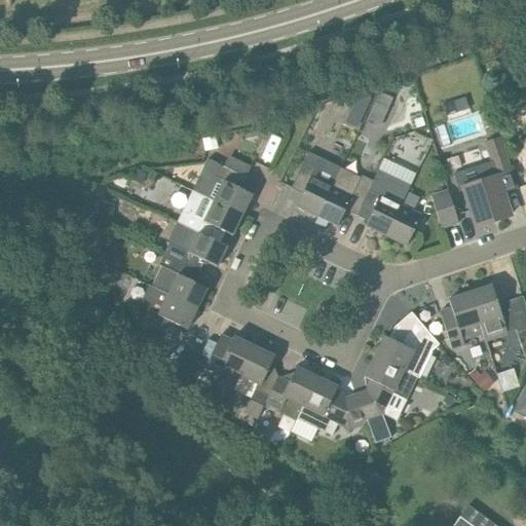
[(379,91),(372,106),(386,112),(392,97),(379,91)]
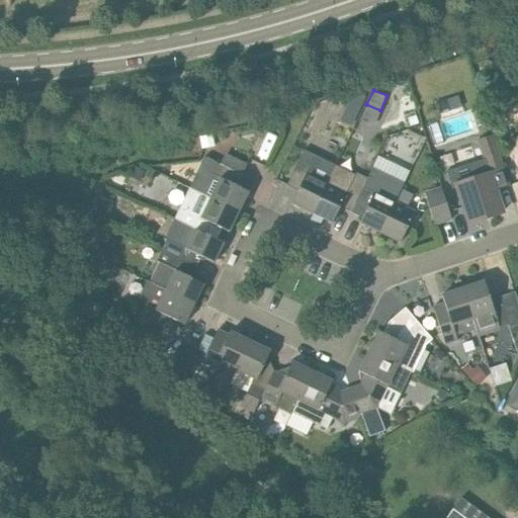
[(357,110),(364,96),(353,91),(346,105),(357,110)]
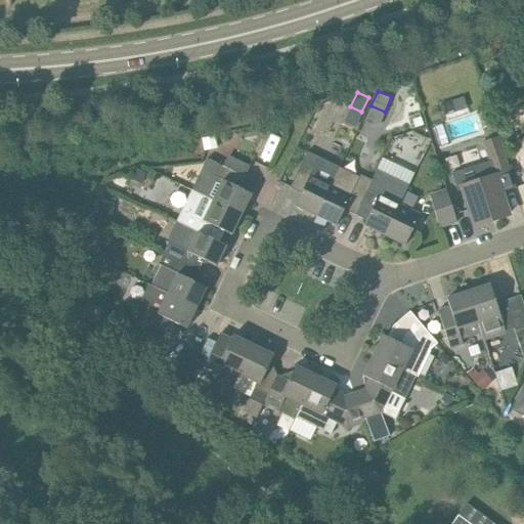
[(463,97),(440,105),(443,117),(467,110),(463,97)]
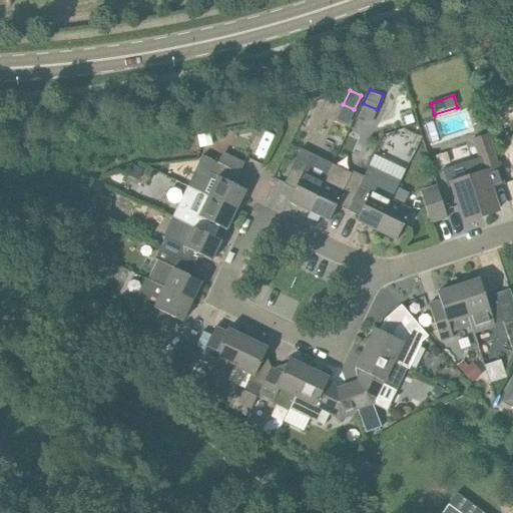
[(200,147),(211,144),(209,133),(198,135),(200,147)]
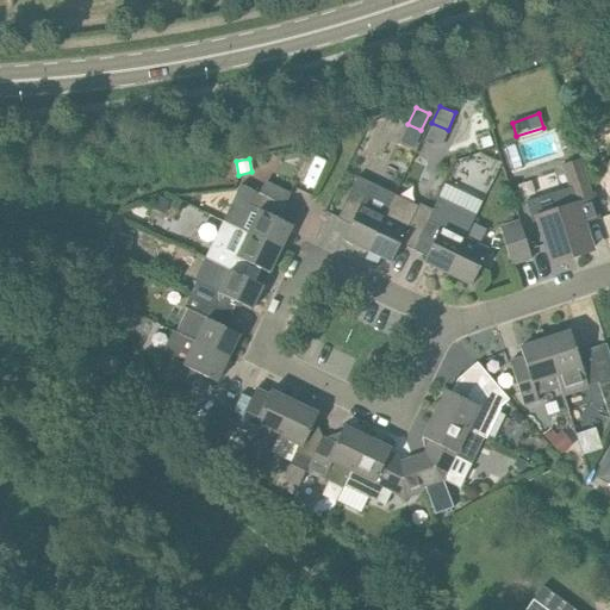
[(552,263),(590,250),(582,224),(599,218),(586,179),(580,160),(561,166),(574,205),(537,218),(552,263)]
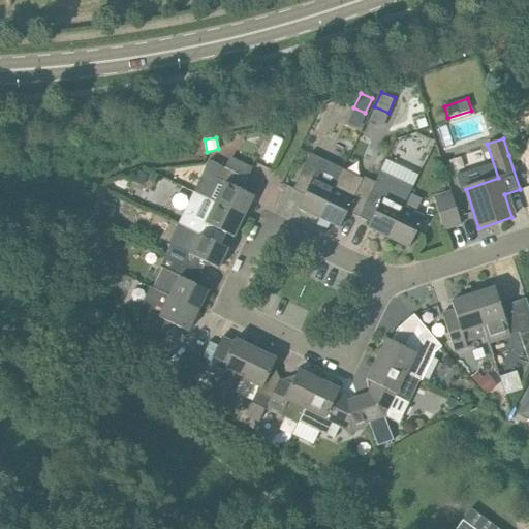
[(317,218),(333,186),(341,169),(309,154),(304,164),(291,189),(304,195),(298,208),(317,218)]
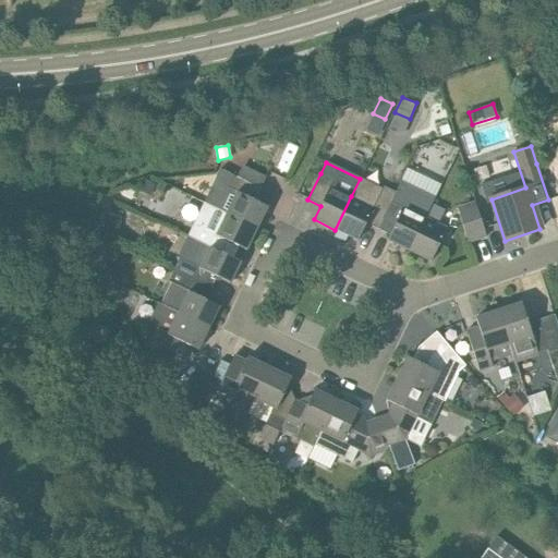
[(254,199),(265,177),(241,165),(234,176),(220,169),(205,203),(256,228),(267,206),(254,199)]
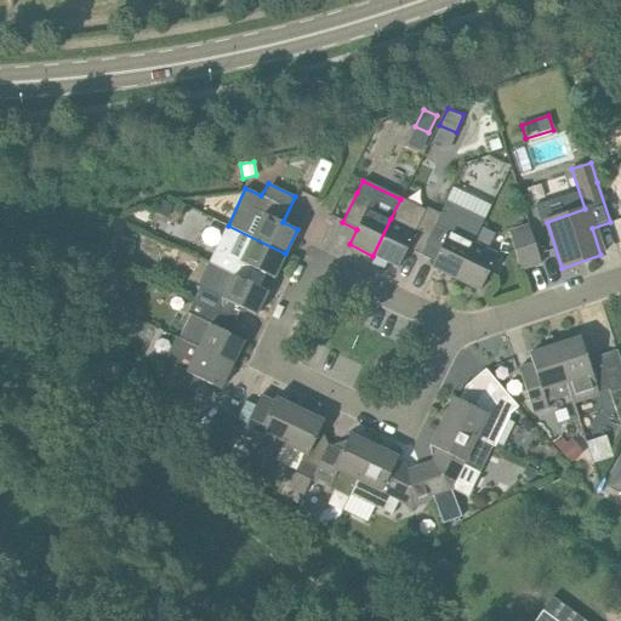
[(177,203),(161,195),(157,208),(171,215),(177,203)]
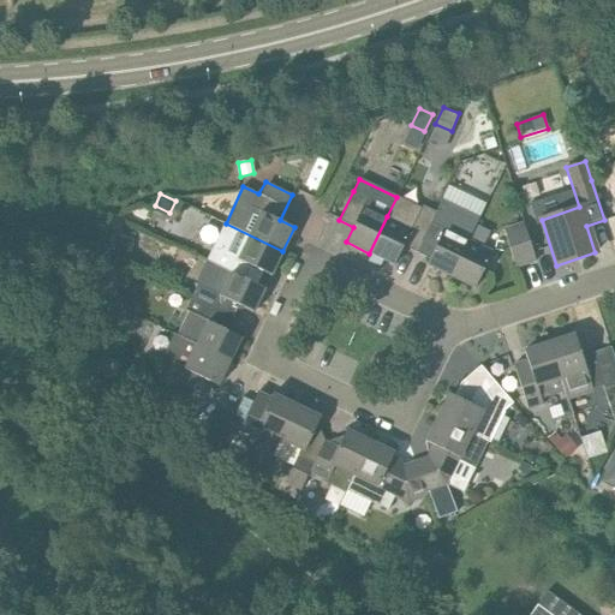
[(422,240),(436,213),(423,206),(421,209),(396,197),(387,216),(369,254),(393,264),(402,245),(416,252),(422,240)]
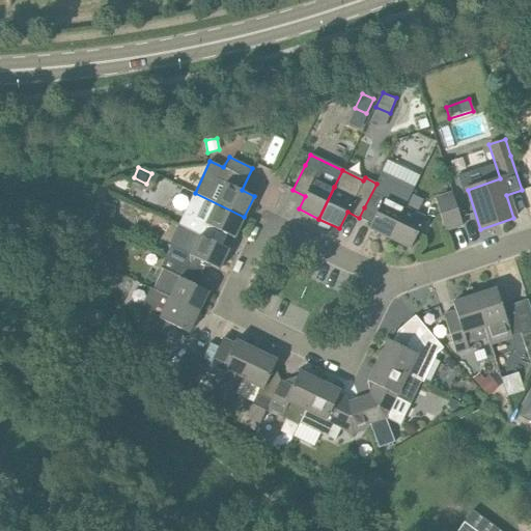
[(389,239),(404,206),(414,188),(382,172),(376,184),(364,207),(359,218),(370,223),(368,228),(389,239)]
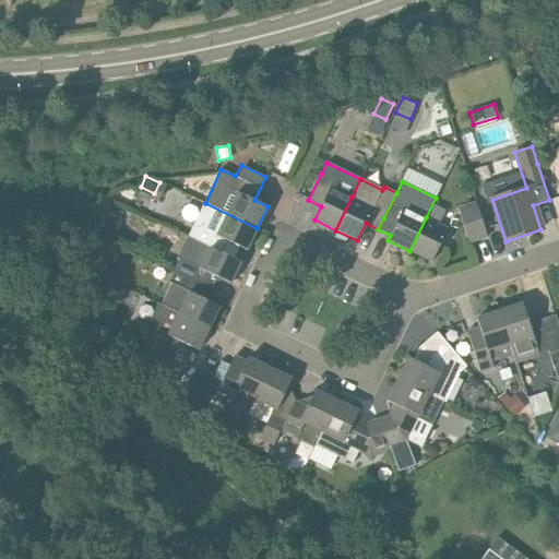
[(246,250),(257,228),(205,203),(189,237),(213,249),(227,254),(233,244),(246,250)]
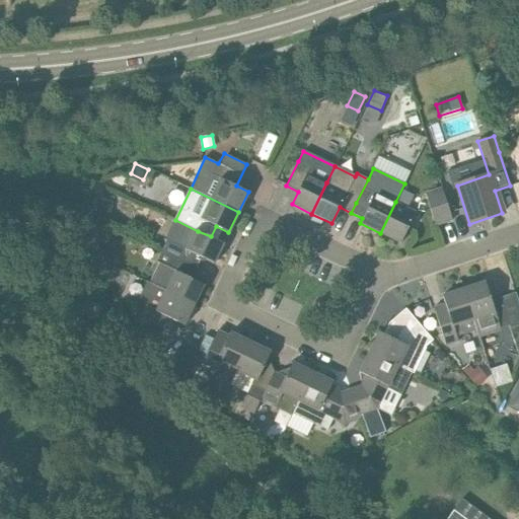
[(435,227),(451,222),(441,189),(425,194),(435,227)]
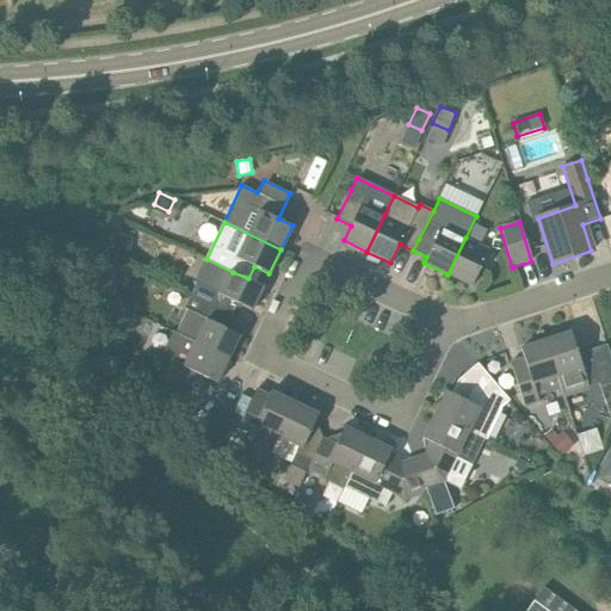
[(537,248),(532,233),(524,235),(529,251),(537,248)]
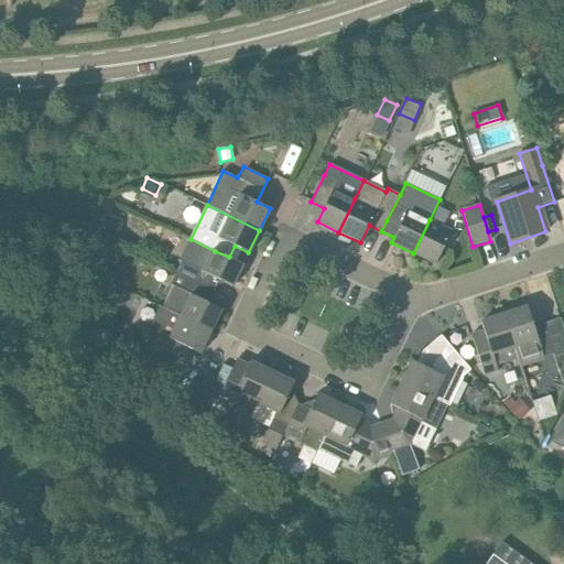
[(120,219),(107,217),(104,232),(117,236),(120,219)]
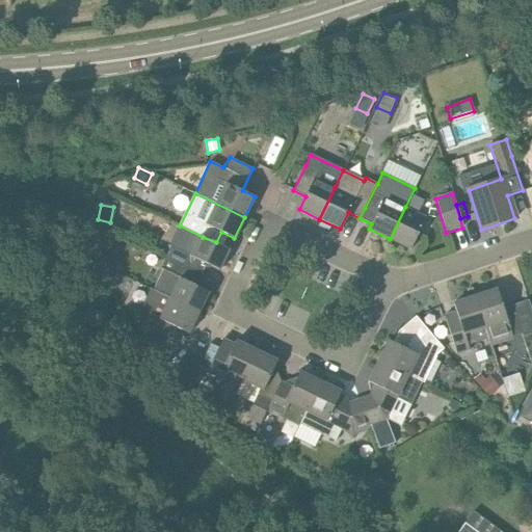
[(405,207),(390,239),(410,248),(426,217),(405,207)]
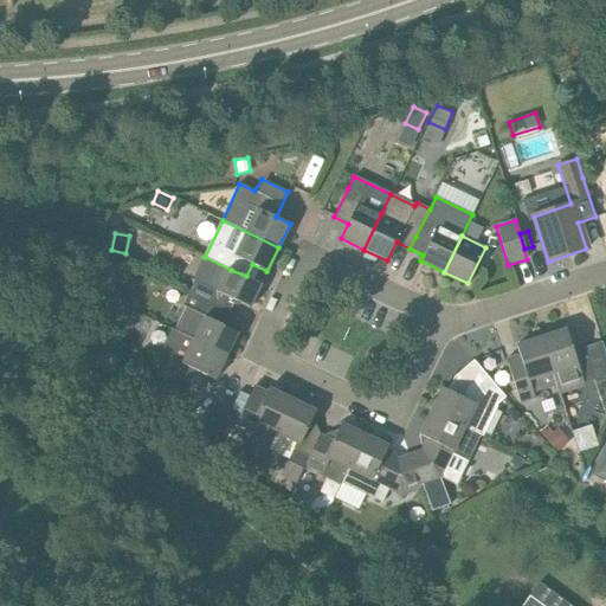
[(260,284),(246,276),(231,270),(205,257),(192,282),(194,282),(189,294),(214,305),(229,313),(234,301),(249,308),(260,284)]
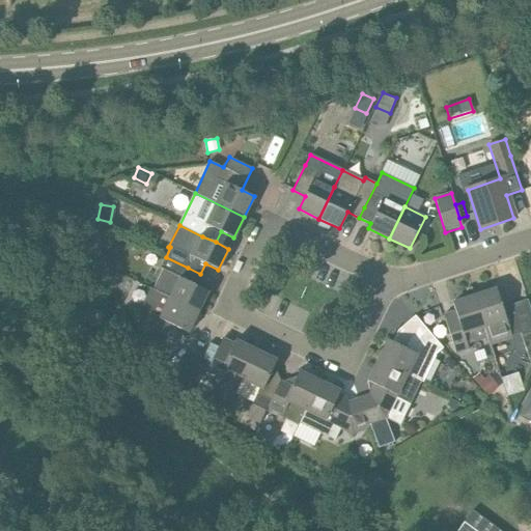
[(195,285),(200,274),(188,268),(166,257),(160,269),(162,270),(154,290),(169,298),(198,311),(207,290),(195,285)]
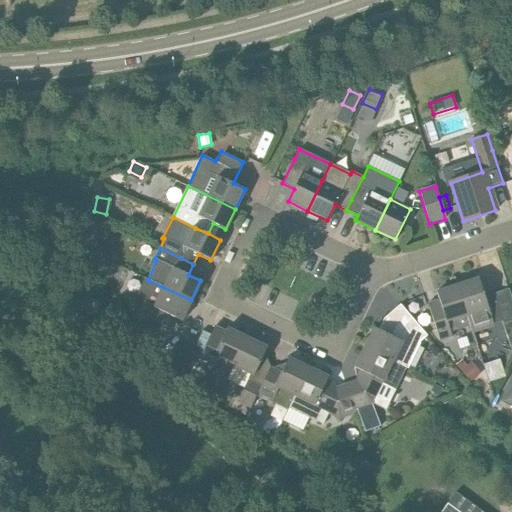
[(163,287),(148,280),(145,278),(137,295),(141,303),(142,304),(138,313),(164,326),(169,315),(181,320),(191,300),(163,287)]
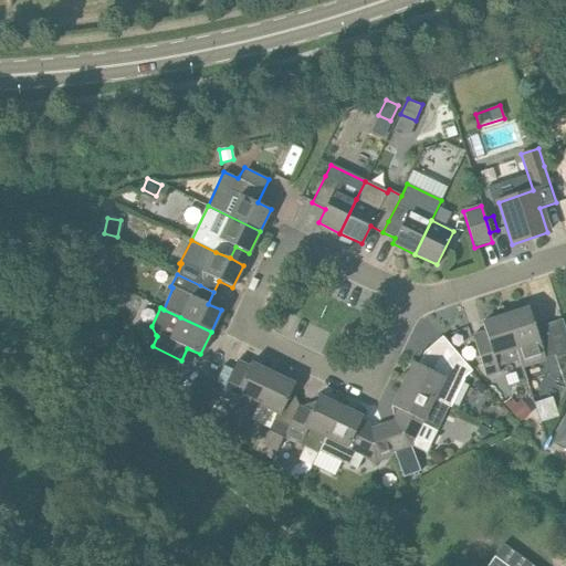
[(505,315),(520,359),(522,366),(555,355),(561,373),(565,389),(565,387),(565,331),(562,318),(535,327),(528,307),(505,315)]
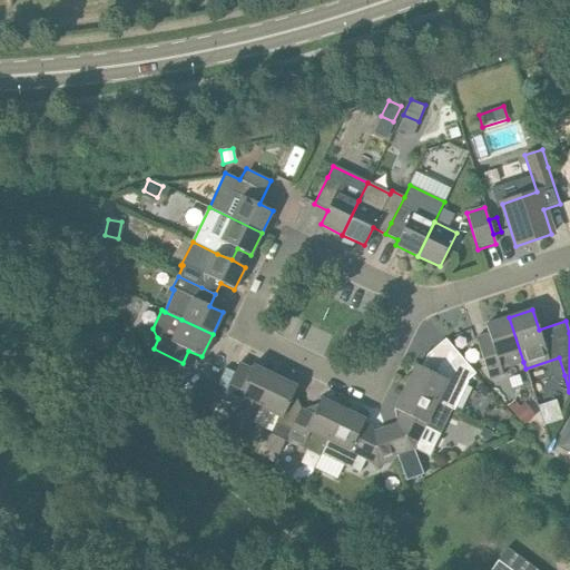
[(501,370),(523,362),(509,317),(485,325),(490,338),(479,342),(477,337),(475,337),(489,379),(503,374),(501,370)]
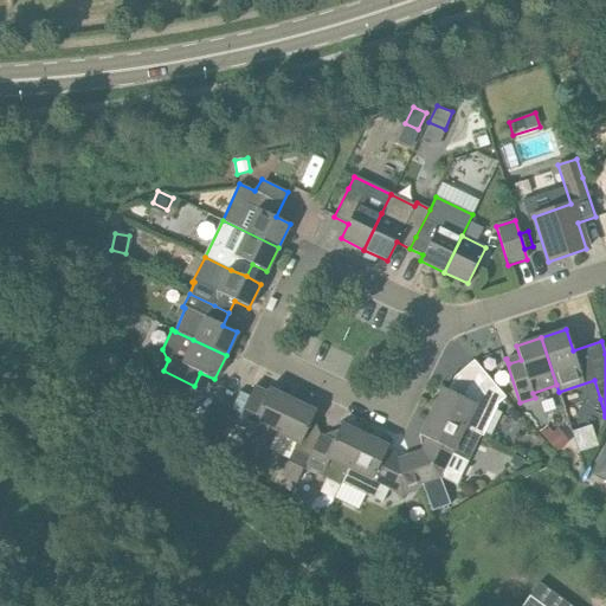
[(464,427),(479,437),(483,437),(497,406),(496,405),(505,397),(474,360),(453,376),(456,379),(450,391),(443,387),(431,412),(464,427)]
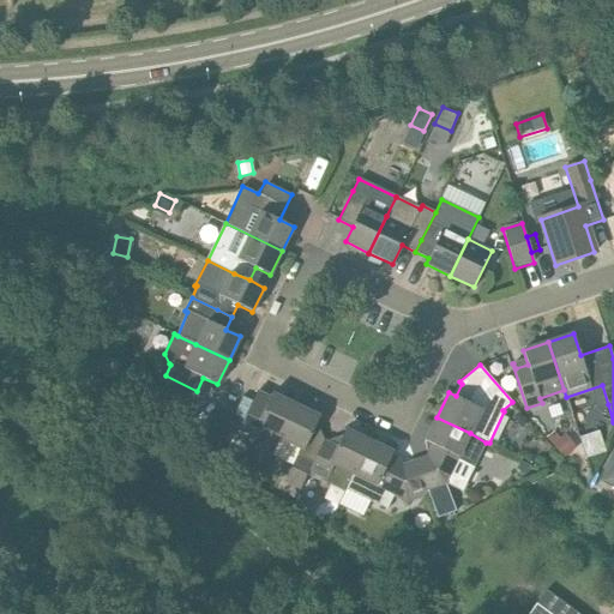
[(280,438),(295,404),(271,393),(270,397),(257,391),(252,401),(241,395),(233,414),(242,419),(236,431),(257,440),(257,450),(250,468),(263,475),(271,455),(280,438)]
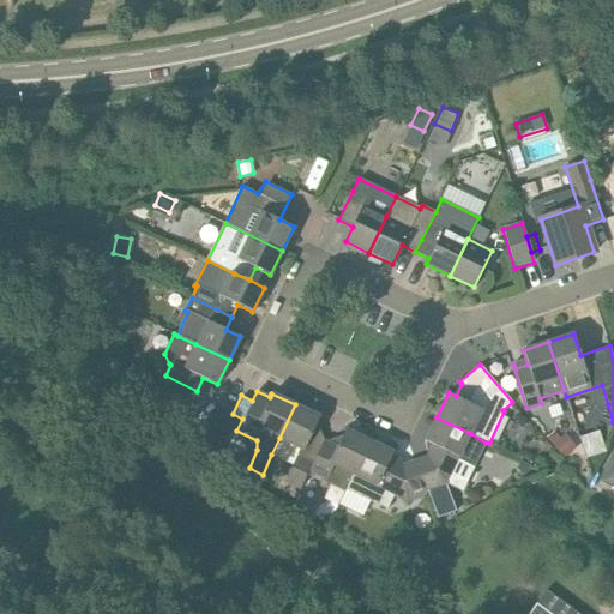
[(298,452),(300,449),(304,450),(319,416),(295,404),(280,438),(271,455),(292,465),(298,452)]
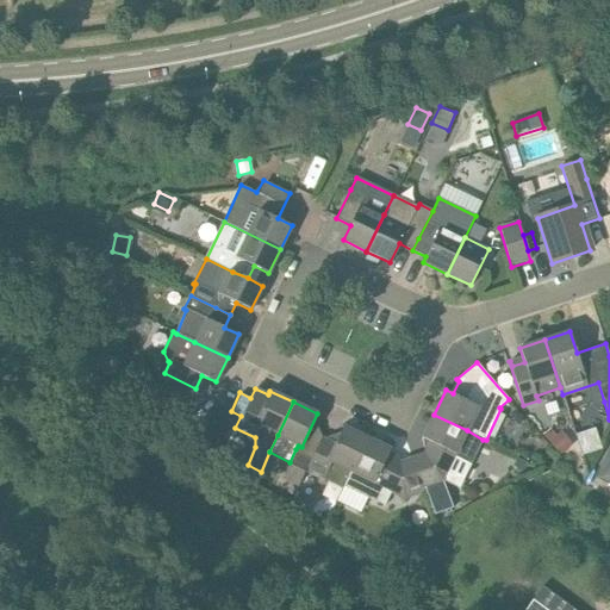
[(209,429),(221,434),(221,435),(230,411),(218,405),(209,429)]
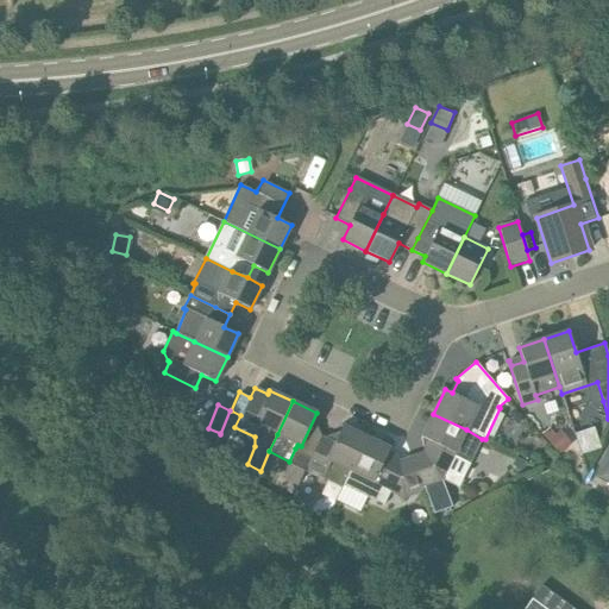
[(470,464),(482,439),(466,429),(433,414),(421,438),(429,441),(424,453),(410,458),(421,487),(441,479),(453,457),(470,464)]
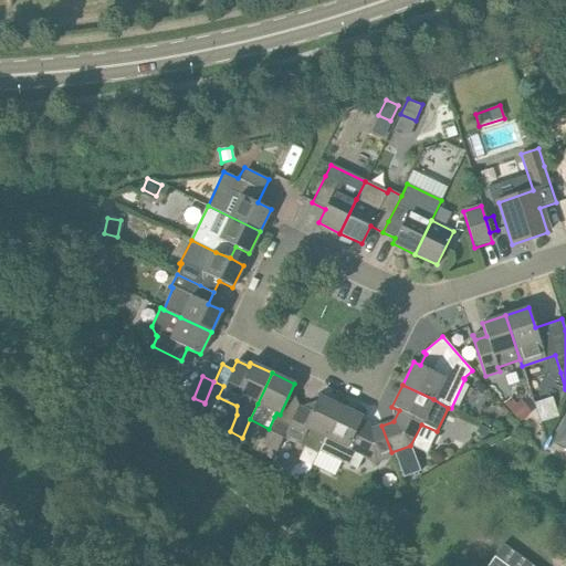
[(318,451),(341,406),(318,395),(310,411),(299,407),(284,438),(317,453),(318,451)]
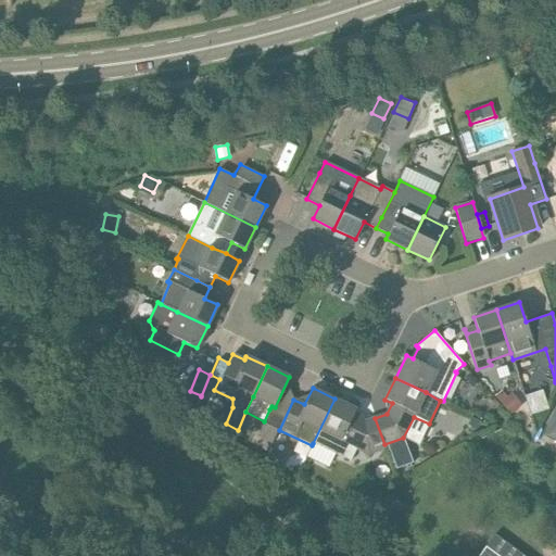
[(521,405),(512,394),(508,397),(502,390),(494,396),(509,415),(510,414),(521,405)]
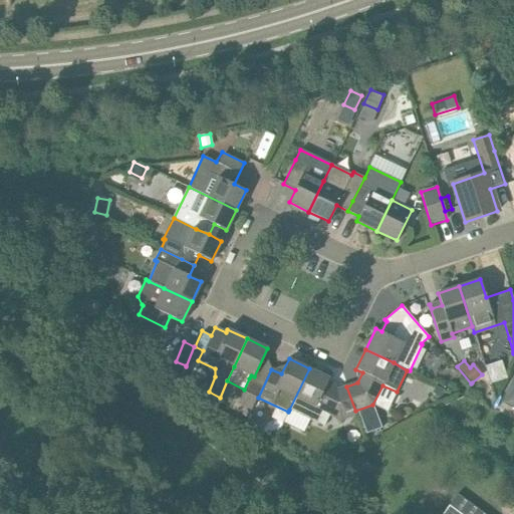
[(355,411),(346,387),(336,391),(325,384),(329,378),(309,368),(289,410),(309,419),(323,427),(330,412),(339,417),(355,411)]
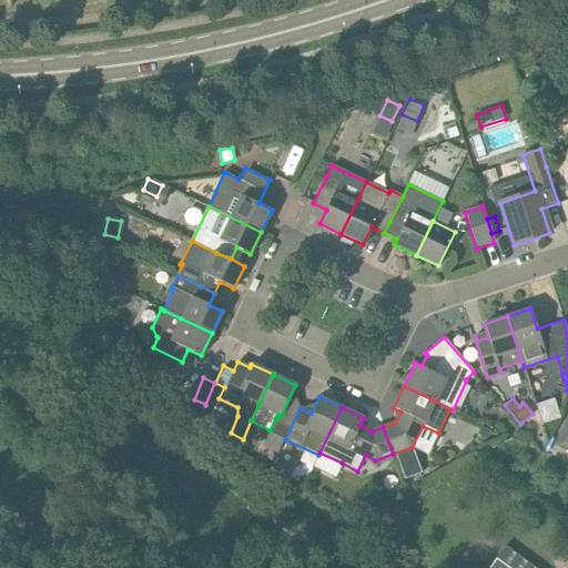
[(277,453),(290,426),(275,418),(270,430),(263,445),(277,453)]
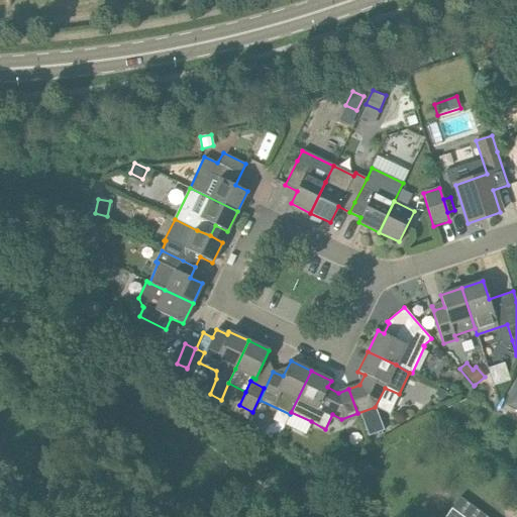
[(516,383),(507,404),(516,408),(516,383)]
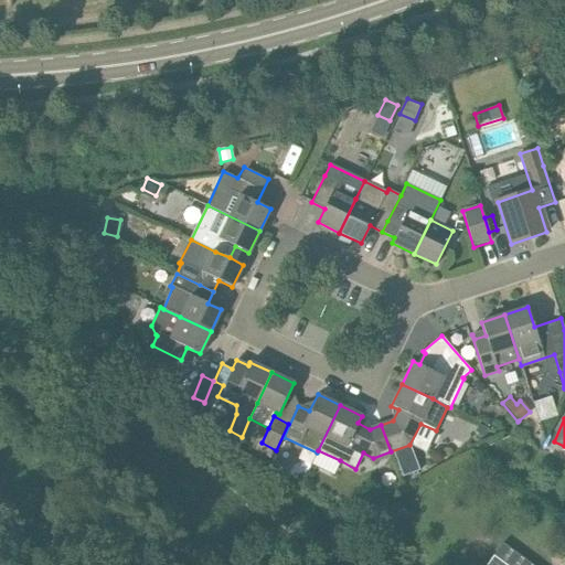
[(479,424),(476,433),(484,437),(489,428),(479,424)]
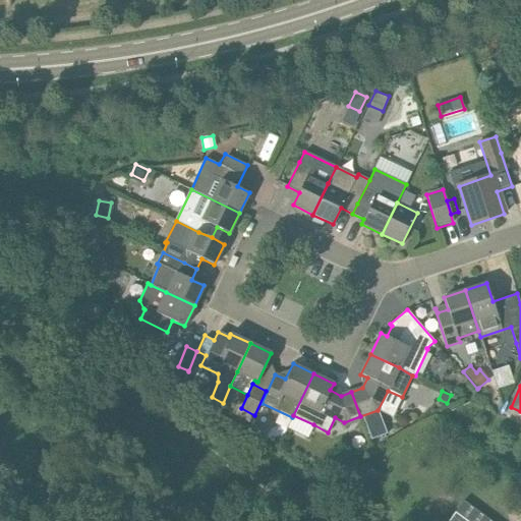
[(489,520),(464,502),(449,520),(489,520)]
